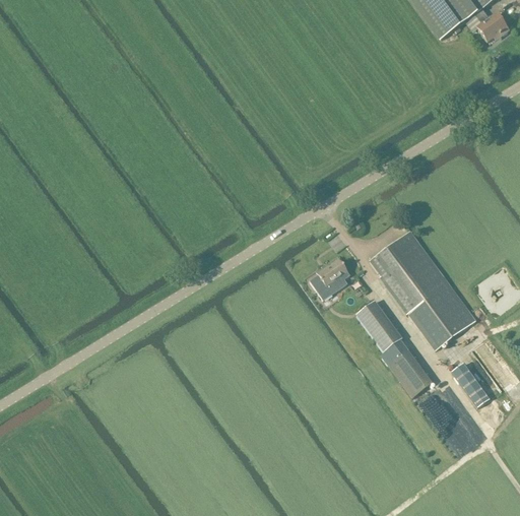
[(411,0),(440,38),(458,25),(463,21),(473,14),(481,8),(493,0),(411,0)]
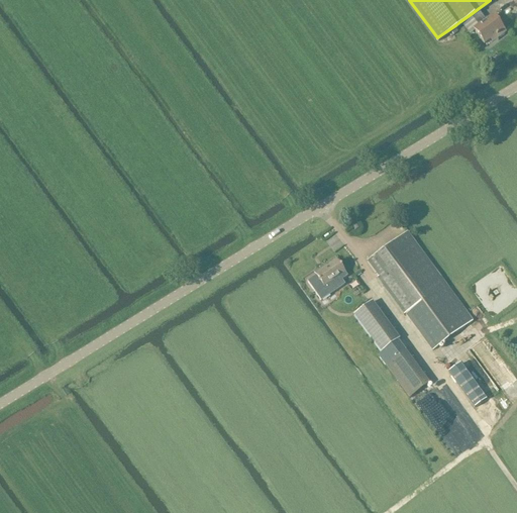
[(487,18),(479,8),(471,14),(478,24),(474,26),(484,40),(495,32),(497,34),(505,29),(493,13),(487,18)]
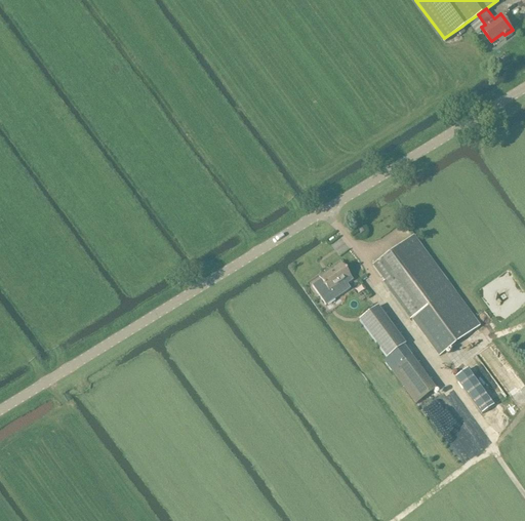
[(439,353),(480,323),(413,233),(372,263),(384,278),(382,279),(410,317),(412,315),(439,353)]
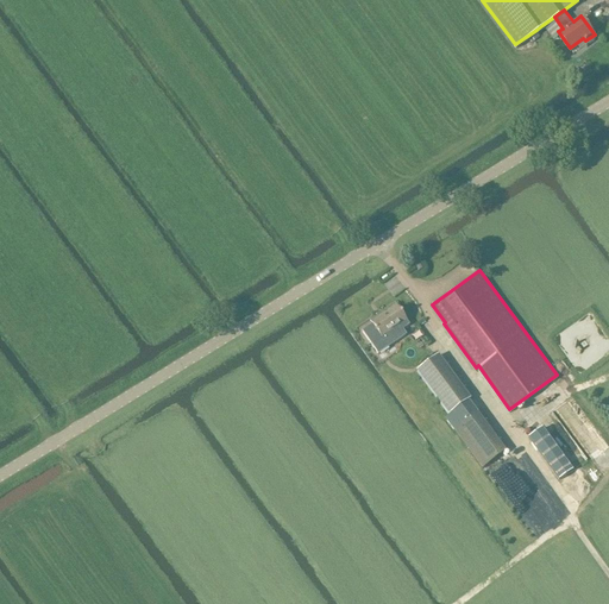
[(406,331),(402,326),(408,321),(395,301),(381,310),(382,313),(378,315),(378,314),(377,314),(370,319),(371,320),(362,327),(378,350),(406,331)]
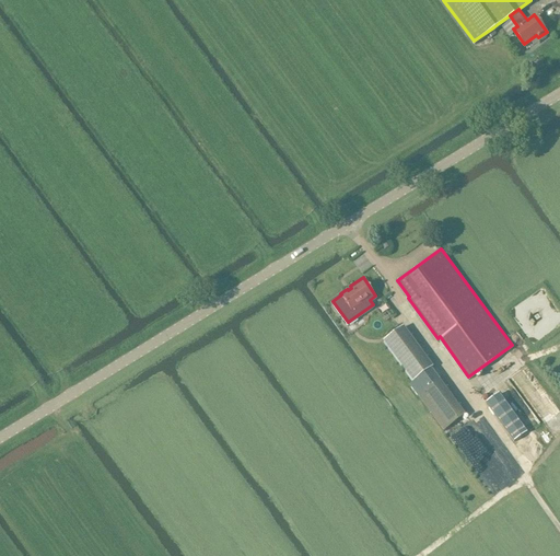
[(403,324),(383,338),(391,348),(410,334),(404,323),(403,324)]
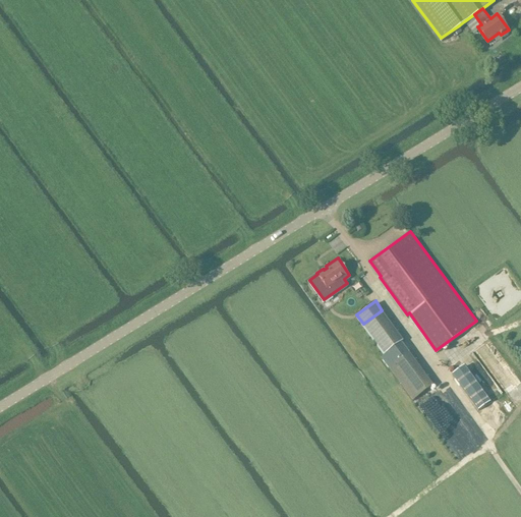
[(382,310),(363,324),(384,352),(400,340),(402,338),(382,310)]
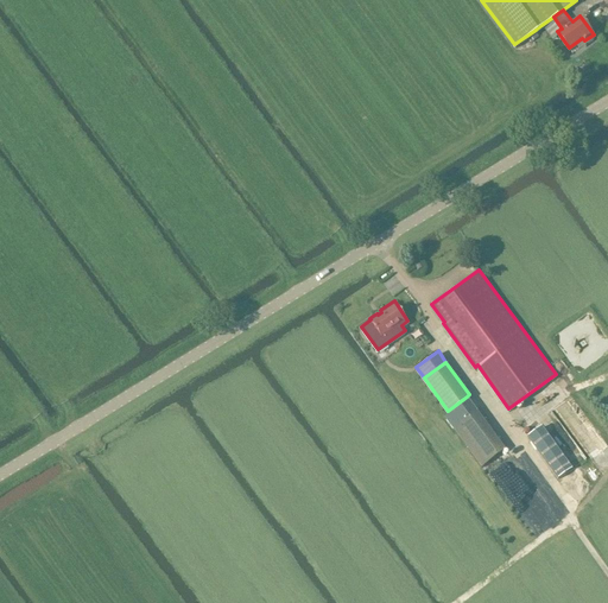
[(467,397),(448,411),(443,413),(453,426),(476,408),(467,397)]
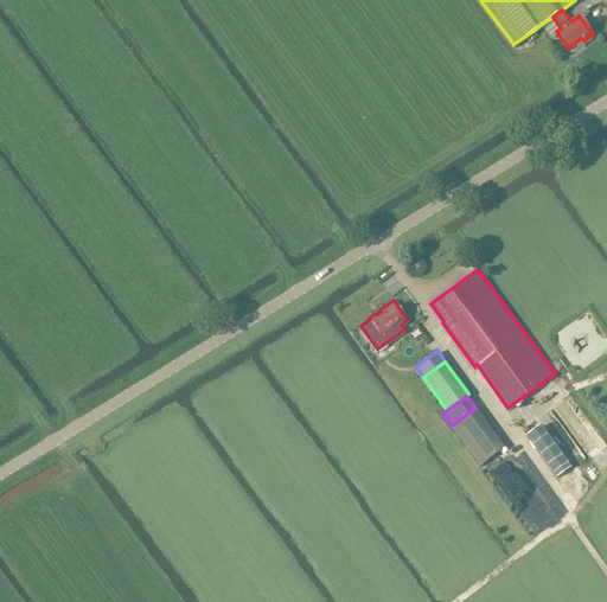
[(504,446),(475,408),(452,426),(480,465),(504,446)]
